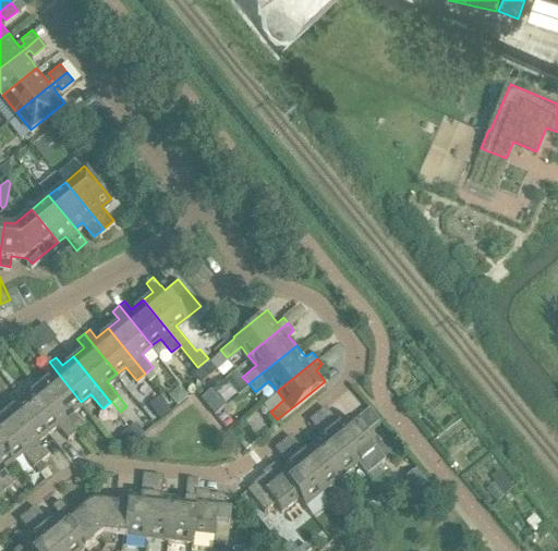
[(49,376),(38,384),(63,416),(75,430),(84,424),(72,409),(81,402),(56,370),(49,362),(43,367),(49,376)]
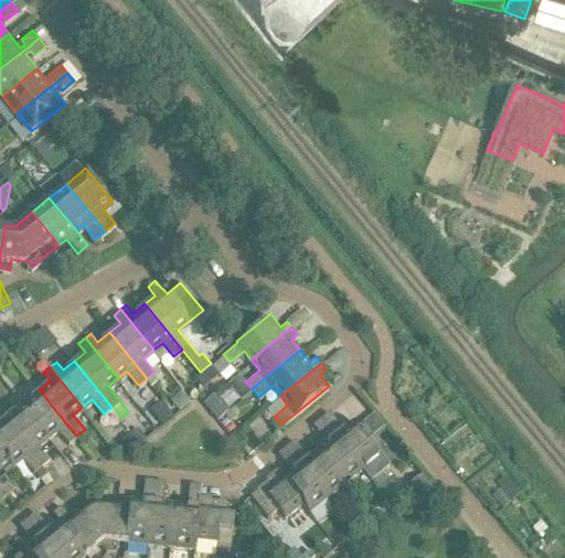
[(21,389),(14,395),(21,403),(46,436),(56,428),(68,441),(76,436),(64,421),(39,389),(28,397),(21,389)]
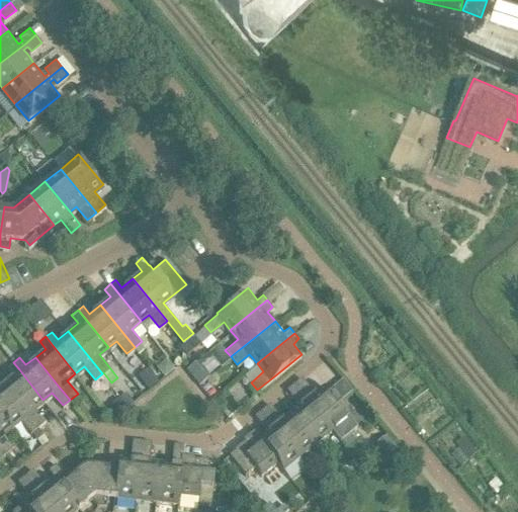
[(198,358),(187,367),(198,382),(210,373),(198,358)]
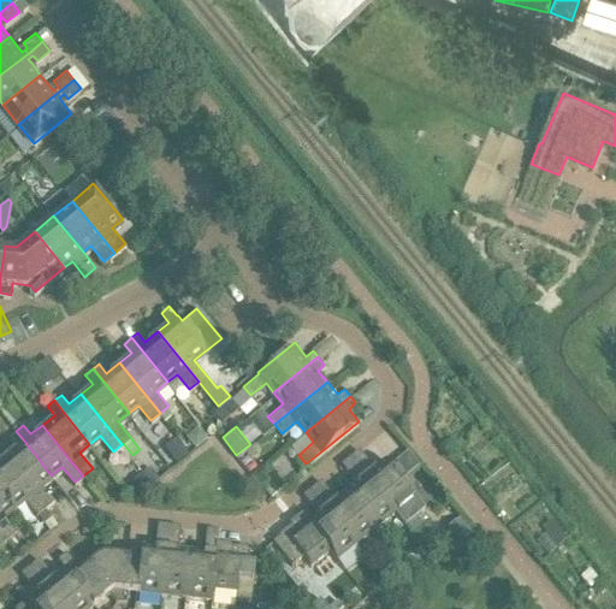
[(41,483),(51,476),(23,439),(16,431),(9,437),(16,445),(4,455),(45,507),(54,498),(41,483)]
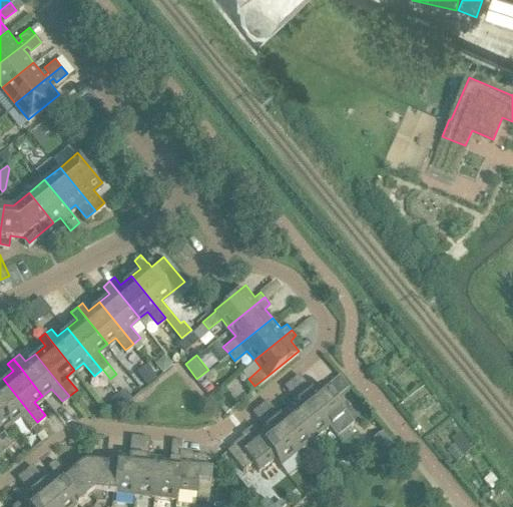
[(136,370),(147,383),(156,375),(146,362),(136,370)]
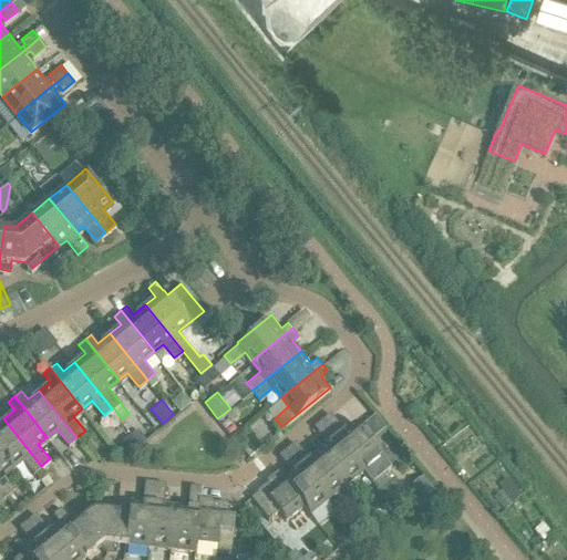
[(322,417),(362,466),(380,452),(352,418),(342,426),(330,411),(322,417)]
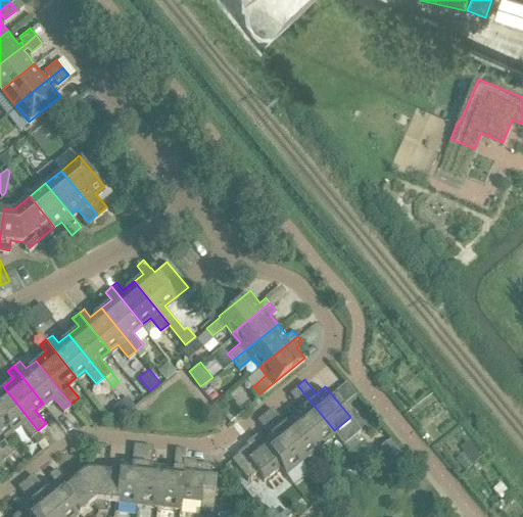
[(346,380),(335,389),(344,402),(355,392),(346,380)]
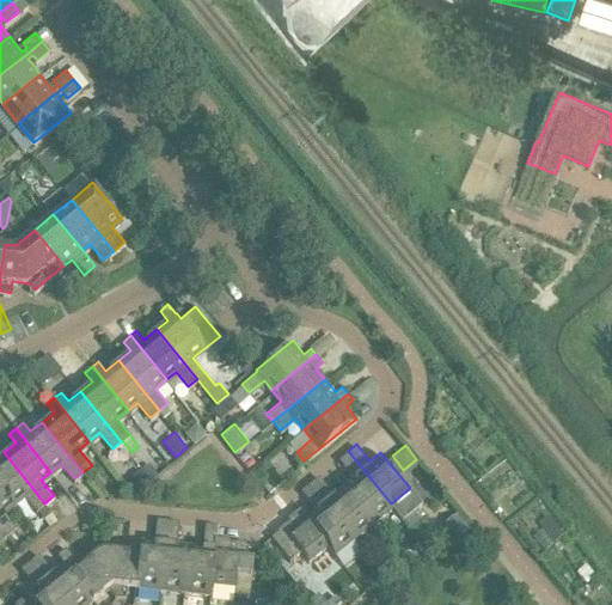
[(372,519),(391,503),(348,451),(338,458),(353,475),(342,483),(372,519)]
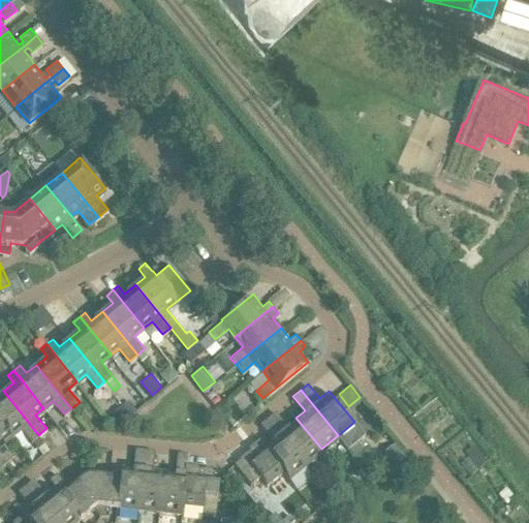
[(31,440),(38,435),(3,391),(0,393),(0,421),(10,435),(20,427),(31,440)]
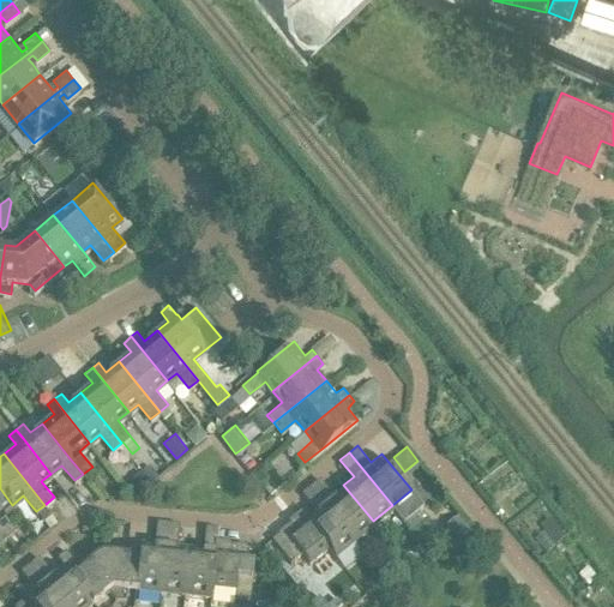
[(373,521),(343,485),(333,493),(319,476),(311,484),(354,538),(373,521)]
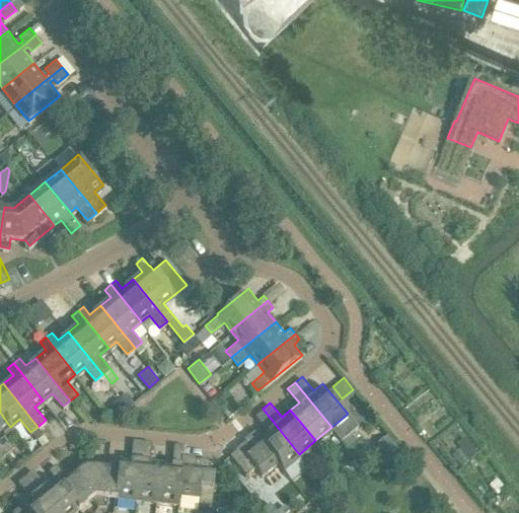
[(283,467),(299,454),(263,409),(255,415),(267,429),(258,436),(257,436),(278,460),(283,467)]
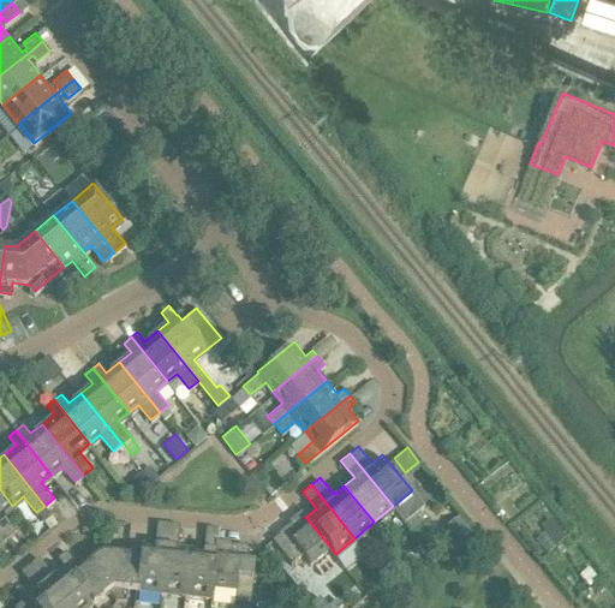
[(3,513),(12,506),(0,489),(0,529),(6,537),(16,529),(3,513)]
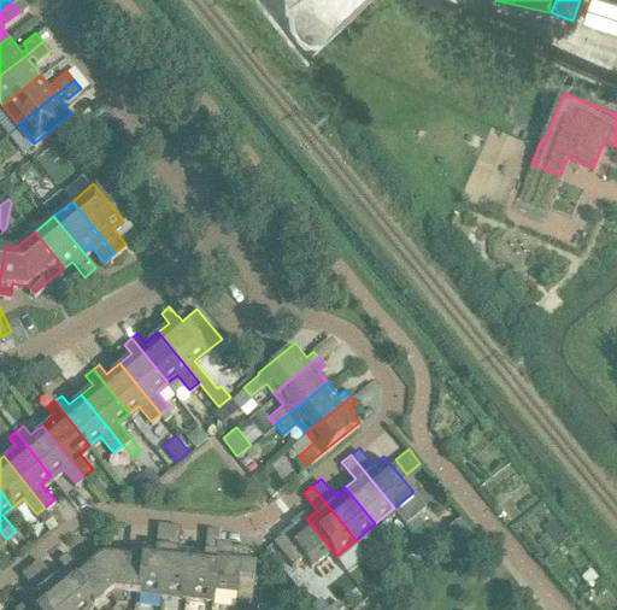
[(306,518),(307,518),(301,510),(288,520),(292,525),(272,540),(292,563),(304,553),(311,563),(330,547),(306,518)]
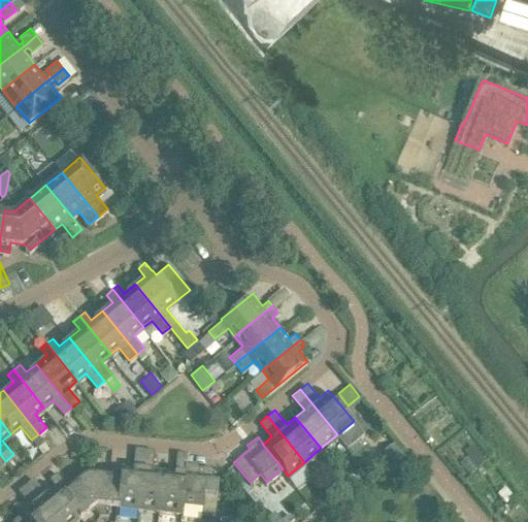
[(138,508),(144,447),(134,446),(132,465),(121,464),(120,477),(117,504),(138,508)]
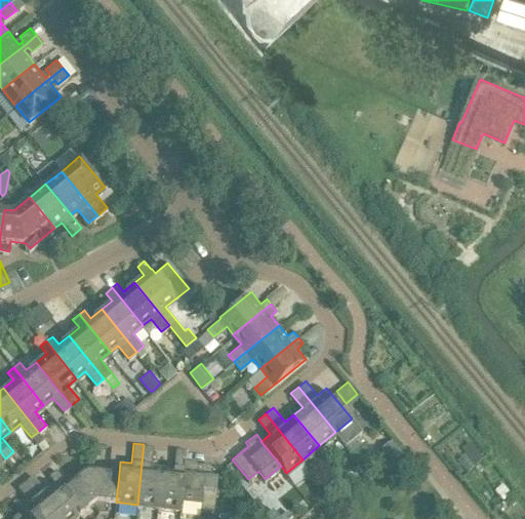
[(152,465),(153,446),(144,444),(137,505),(158,507),(162,466),(152,465)]
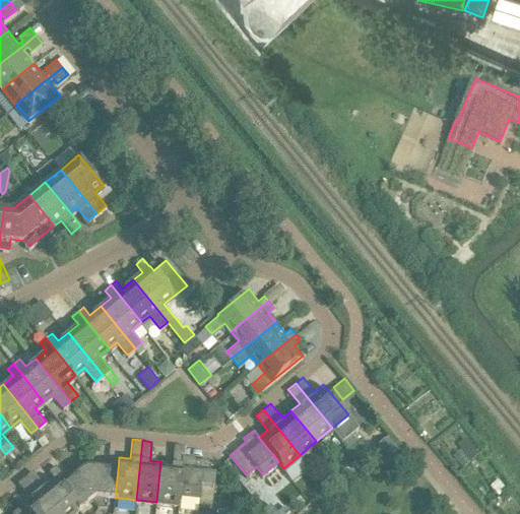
[(179,504),(180,494),(184,454),(184,444),(174,444),(172,463),(160,461),(156,502),(179,504)]
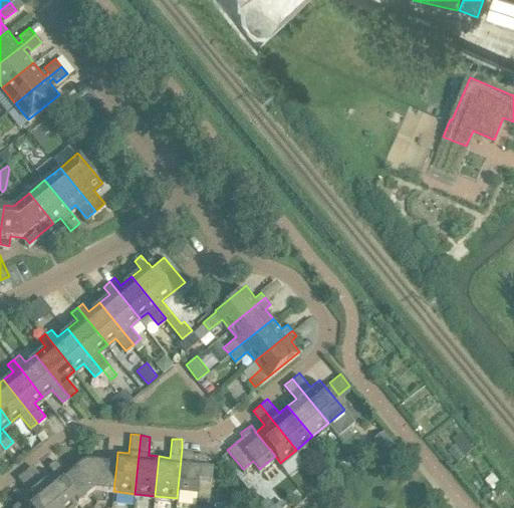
[(182,449),(178,488),(199,490),(200,480),(211,482),(213,457),(192,455),(193,451),(182,449)]
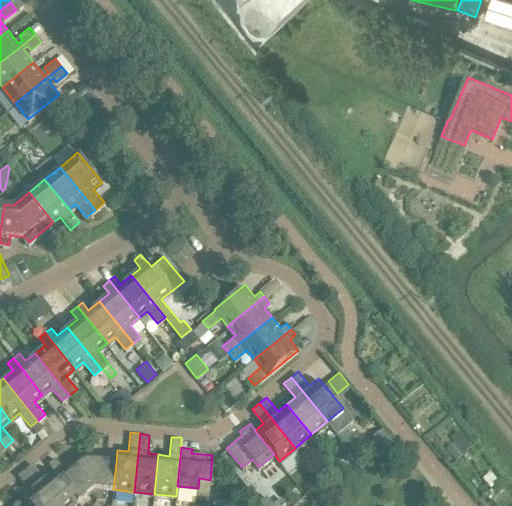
[(47,463),(53,469),(55,472),(63,466),(55,457),(47,463)]
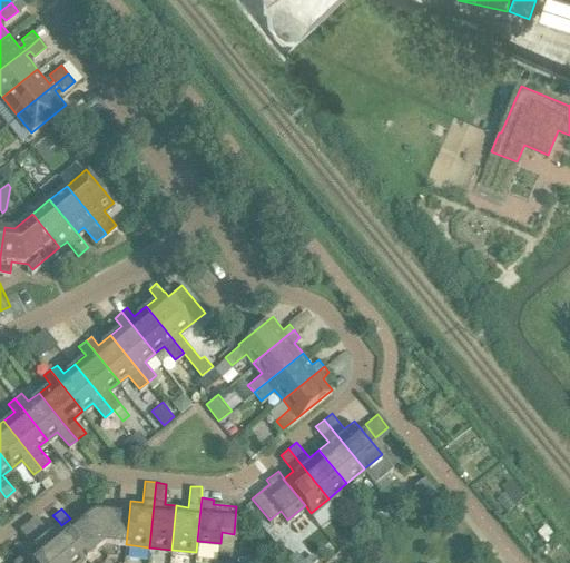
[(67,532),(86,556),(100,545),(95,511),(80,522),(67,532)]
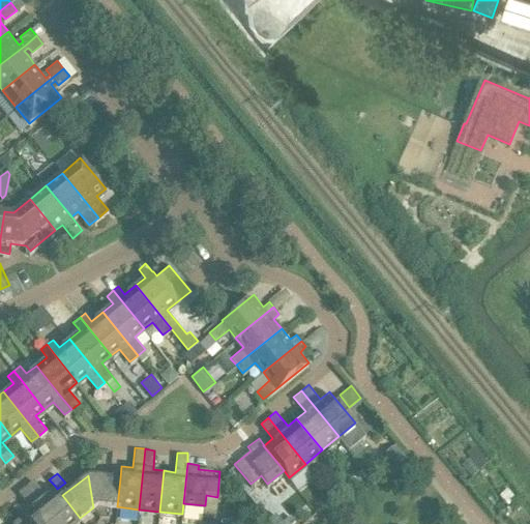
[(110,477),(88,475),(93,507),(99,516),(106,516),(107,512),(106,512),(107,505),(117,506),(120,478),(110,477)]
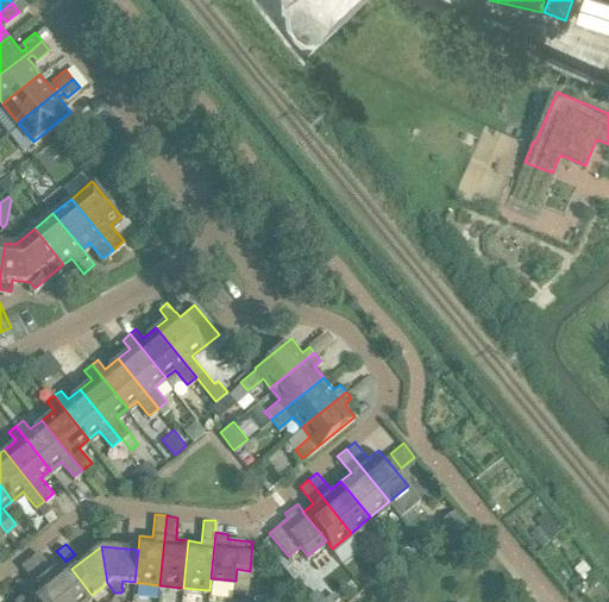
[(82,601),(92,595),(71,569),(66,562),(63,558),(52,568),(38,550),(30,557),(64,601),(82,601)]
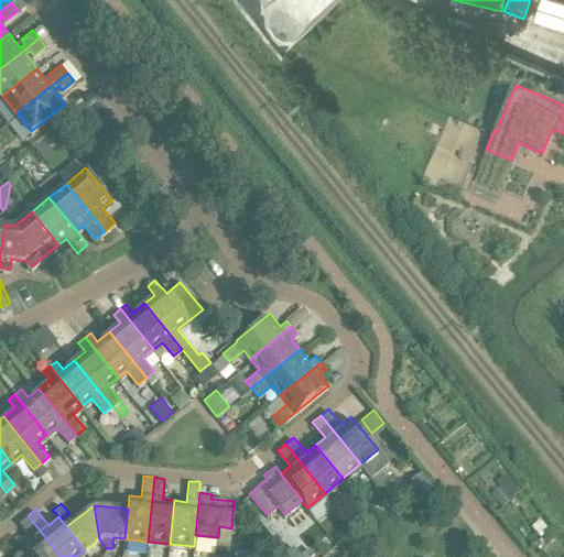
[(31,556),(60,556),(28,515),(19,522),(32,538),(22,546),(31,556)]
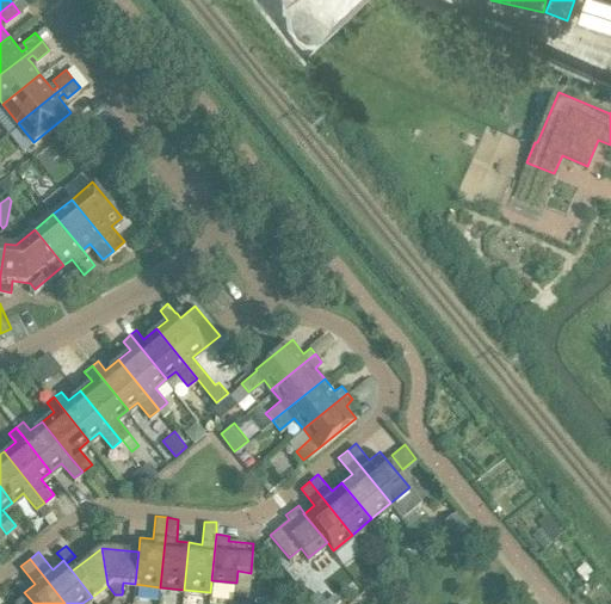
[(316,590),(309,597),(314,603),(344,603),(338,596),(334,592),(325,601),(316,590)]
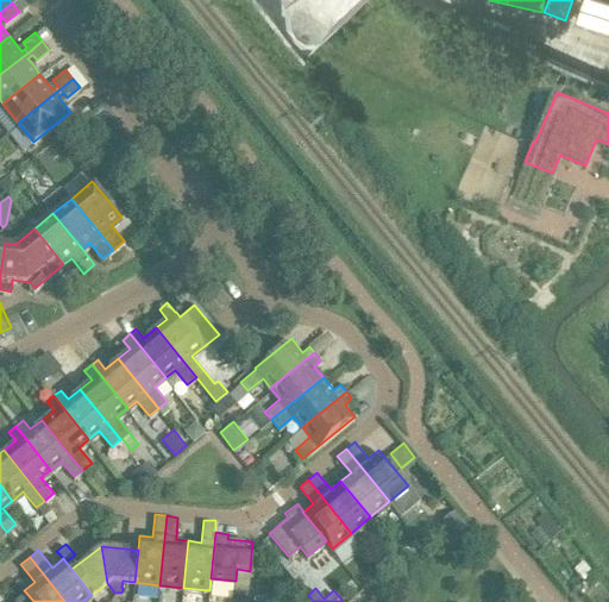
[(33,601),(24,590),(13,599),(16,601),(33,601)]
